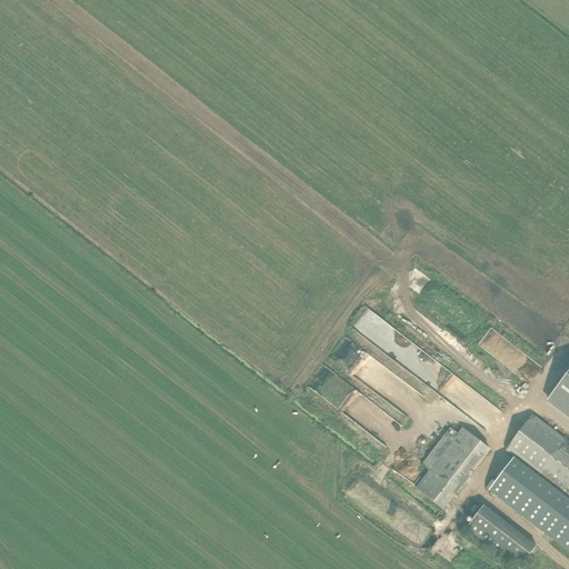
[(409,322),(416,311),(385,293),(378,305),(409,322)]
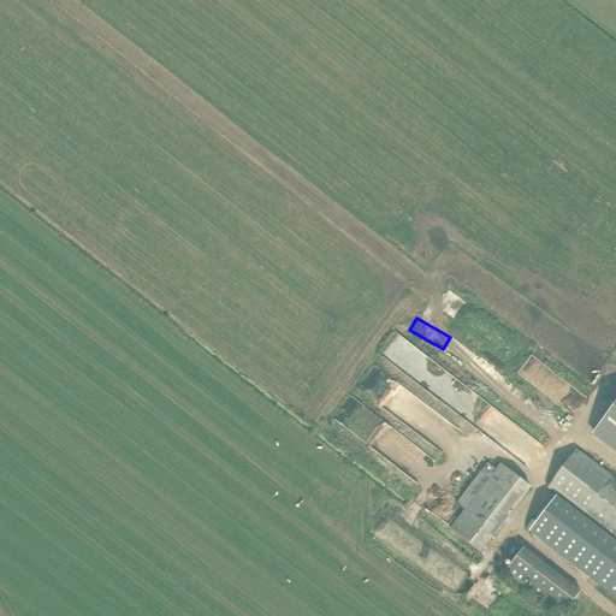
[(396,335),(385,351),(421,375),(432,357),(396,335)]
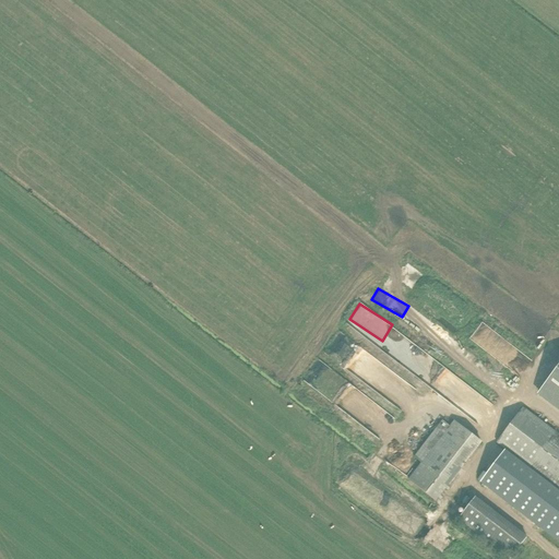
[(405,408),(418,391),(337,332),(324,351),(405,408)]
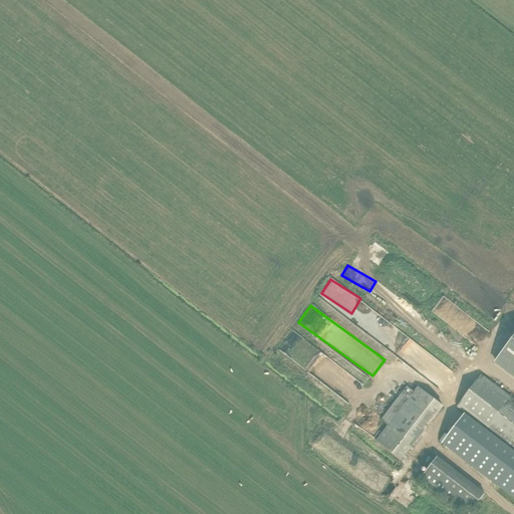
[(513,330),(493,358),(513,373),(513,330)]
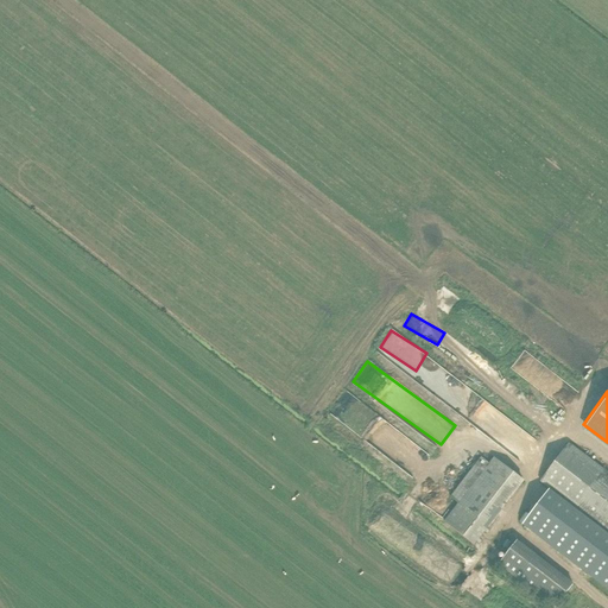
[(386,423),(346,394),(333,413),(359,431),(363,423),(379,434),(386,423)]
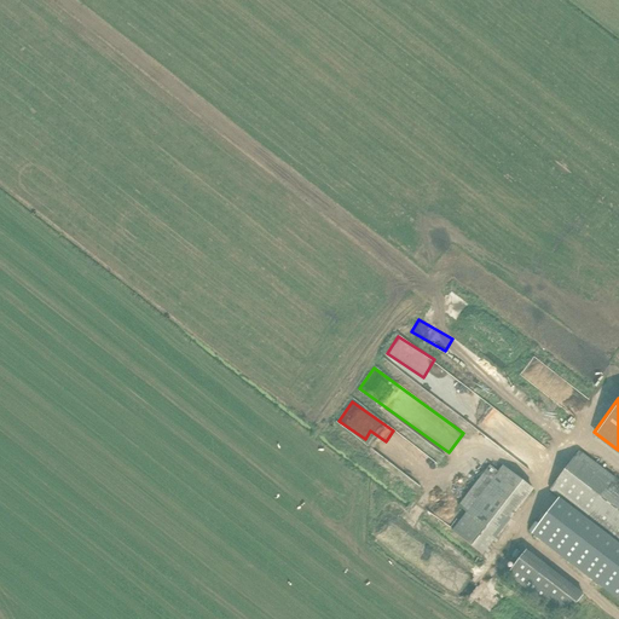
[(618,480),(579,450),(549,491),(618,544),(618,480)]
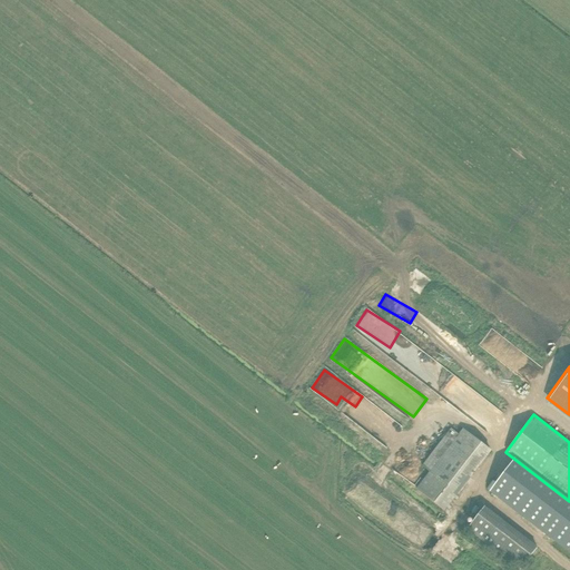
[(458,434),(457,438),(484,459),(491,451),(462,429),(458,434)]
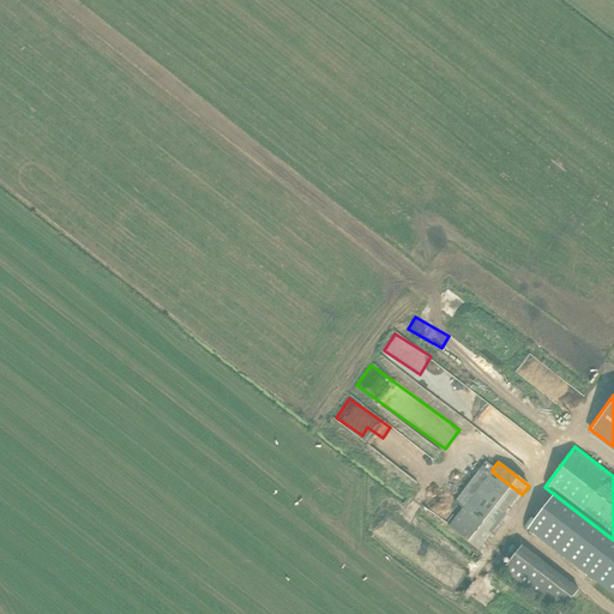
[(462,509),(447,527),(479,551),(493,533),(462,509)]
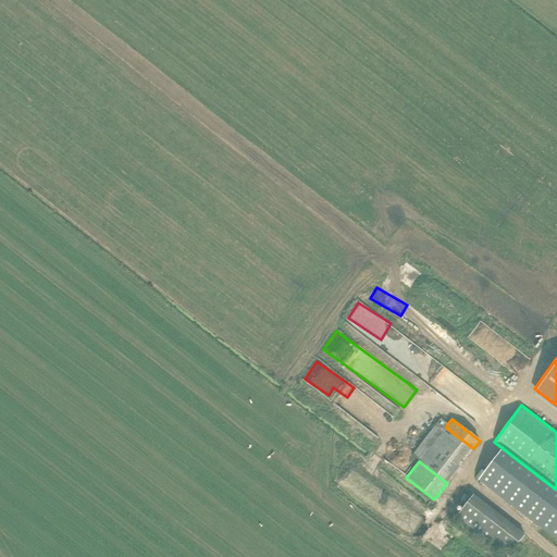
[(511,556),(528,537),(474,496),(454,521),(498,556),(511,556)]
